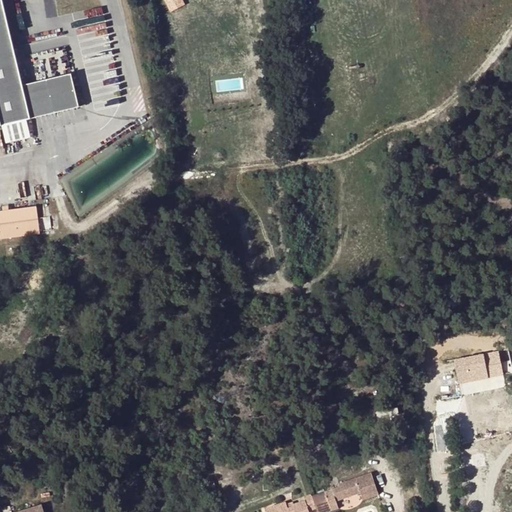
[(72,74),(23,86),(3,0),(0,0),(0,125),(80,107),(72,74)]
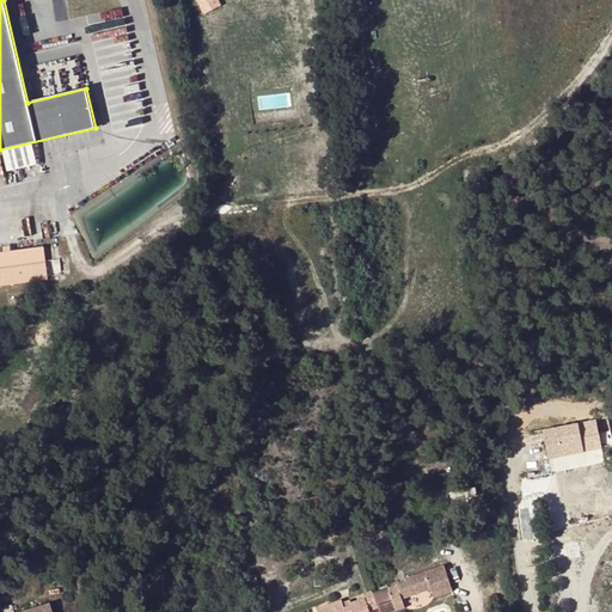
[(220,0),(199,0),(204,12),(222,4),(220,0)]
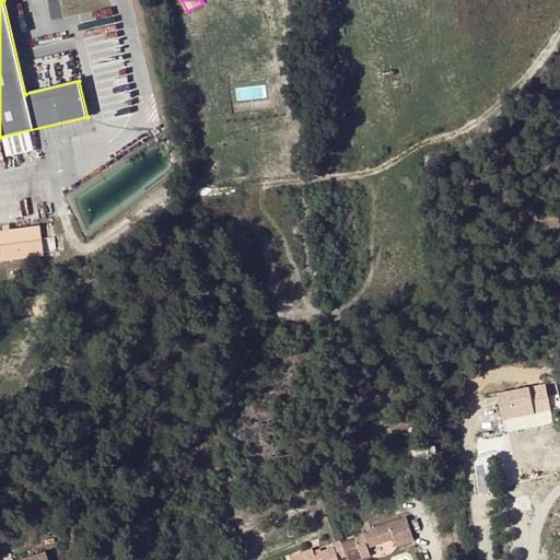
[(0,260),(45,255),(41,226),(0,232),(0,260)]
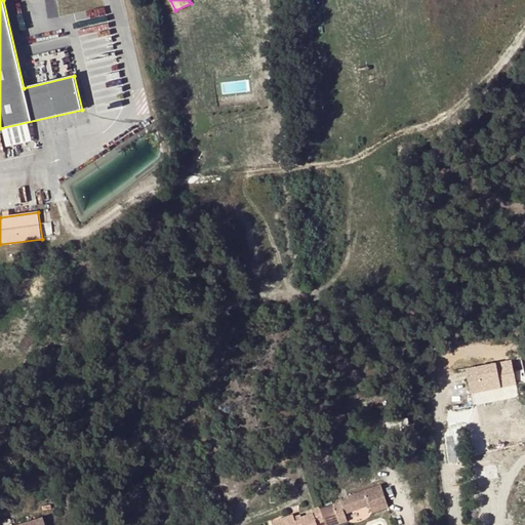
[(496,362),(466,367),(471,395),(501,389),(496,362)]
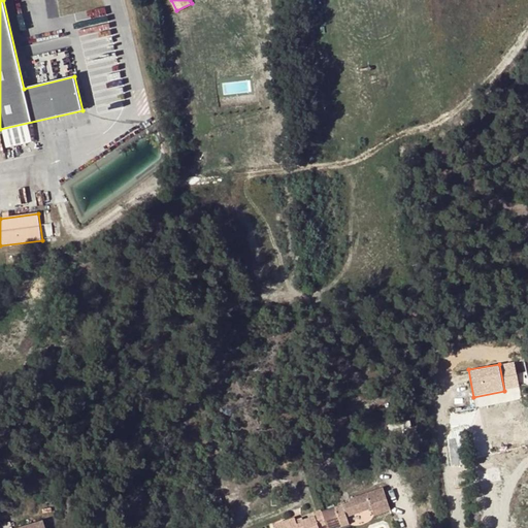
[(374,517),(391,512),(383,487),(349,498),(350,500),(322,508),(327,525),(327,527),(334,527),(344,525),(341,518),(348,516),(372,507),(374,517)]
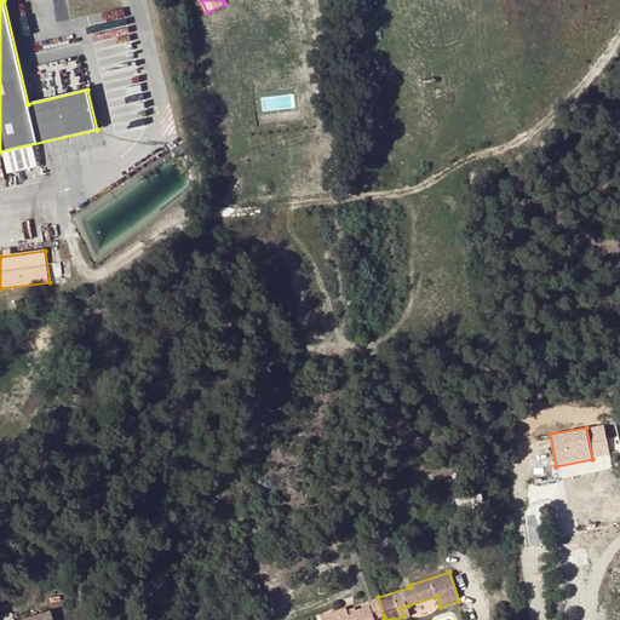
[(263,595),(259,583),(250,585),(252,597),(263,595)]
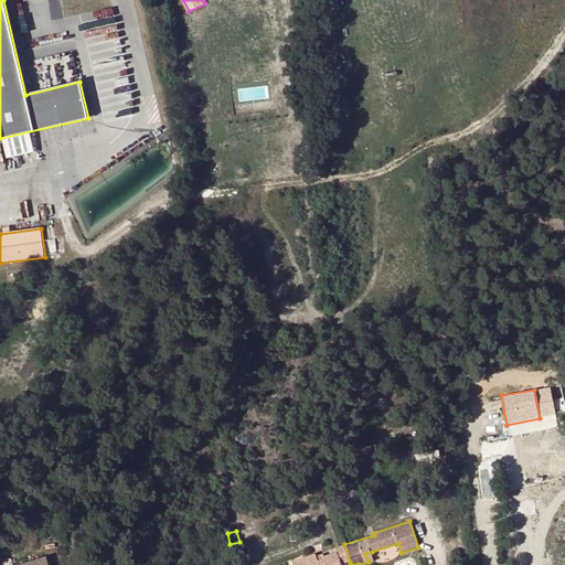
[(350,562),(344,544),(334,547),(336,552),(323,555),(324,558),(318,561),(316,553),(292,561),(294,564),(341,564),(342,564),(350,562)]
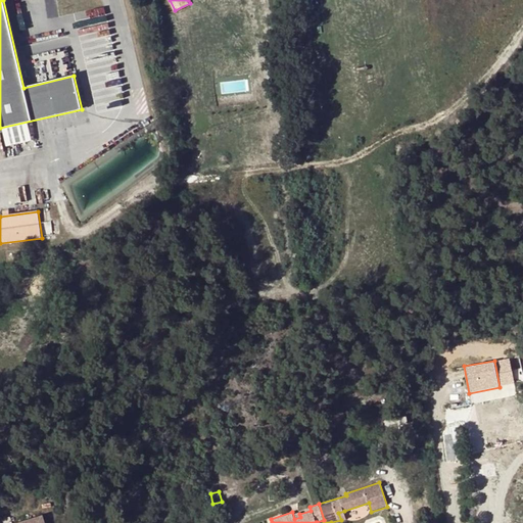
[(338,513),(341,520),(346,518),(344,511),(338,513)]
